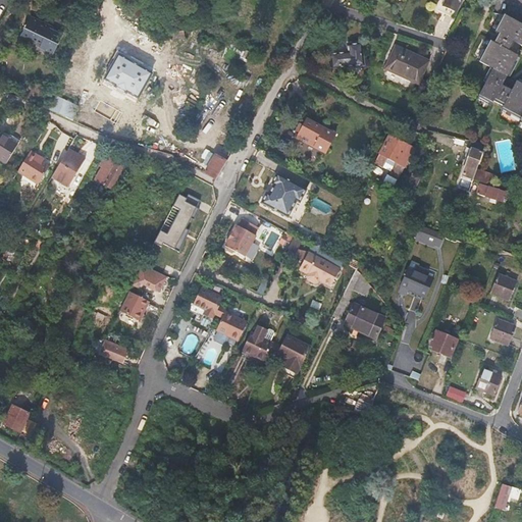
[(445,0),(442,7),(456,13),(462,0),(445,0)]
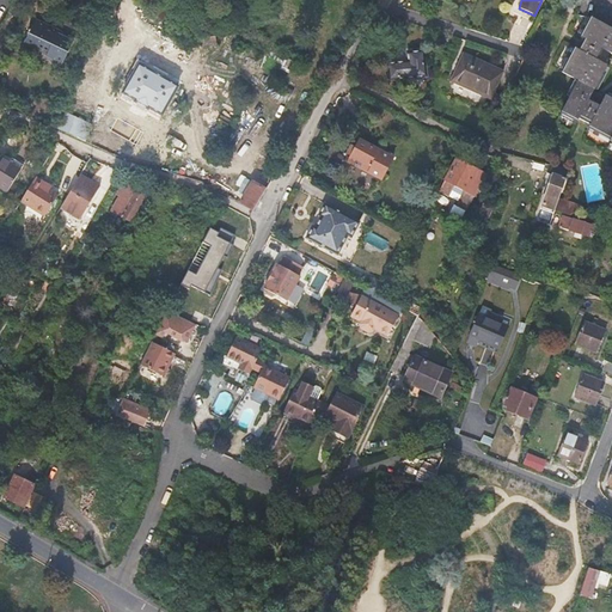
[(580,50),(597,60),(601,48),(611,54),(611,29),(591,17),(580,37),(585,40),(580,50)]
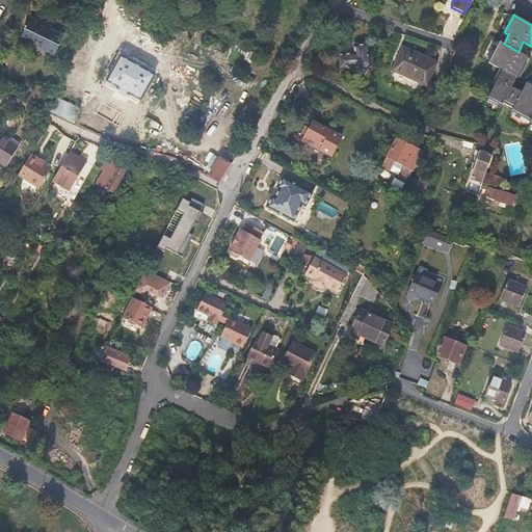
[(21,36),(42,47),(40,50),(54,56),(64,36),(50,29),(52,26),(31,16),(21,36)]
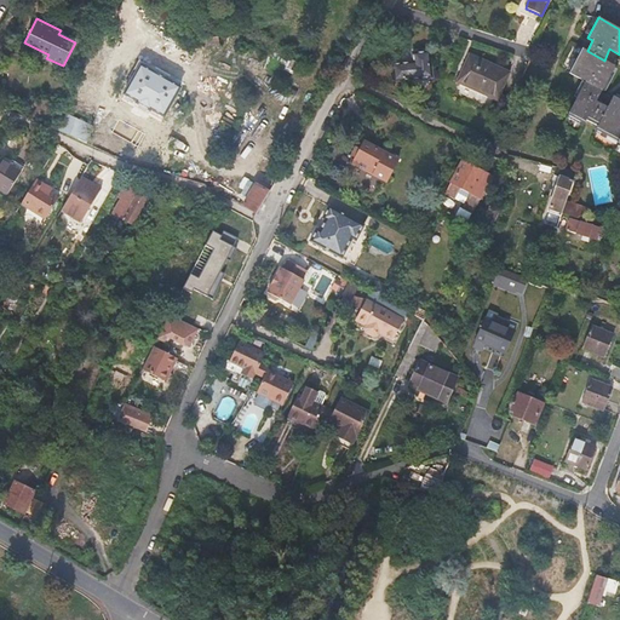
[(414,61),(394,63),(396,81),(432,76),(429,49),(414,51),(414,61)]
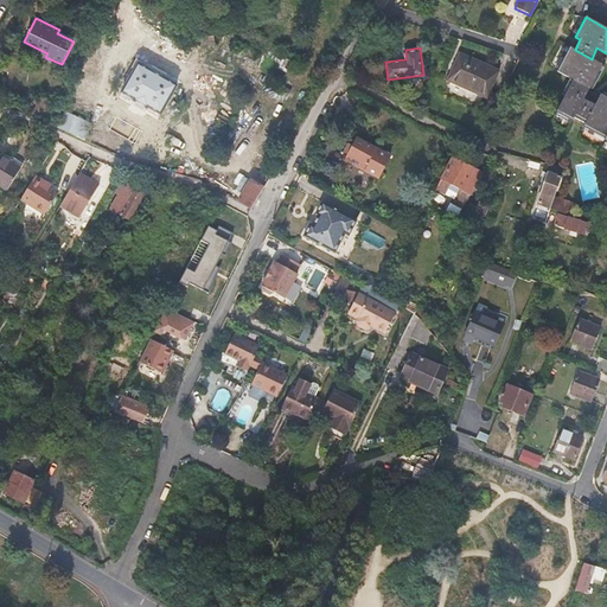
[(601,65),(592,59),(575,50),(570,49),(560,71),(573,78),(589,87),(590,88),(601,65)]
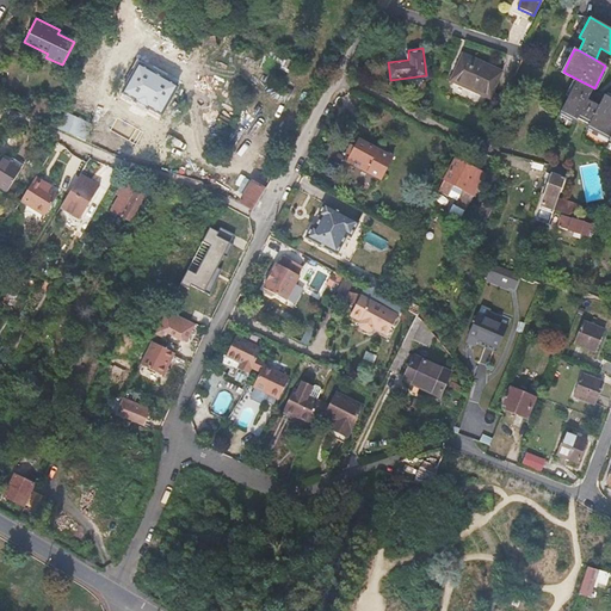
[(464,51),(451,80),(491,98),(503,69),(464,51)]
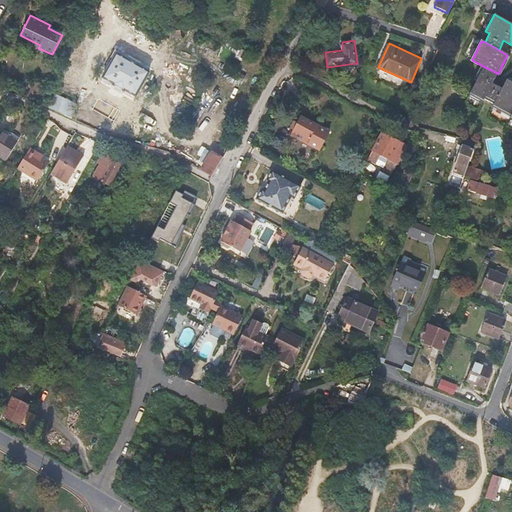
[(148,73),(117,55),(103,79),(134,96),(148,73)]
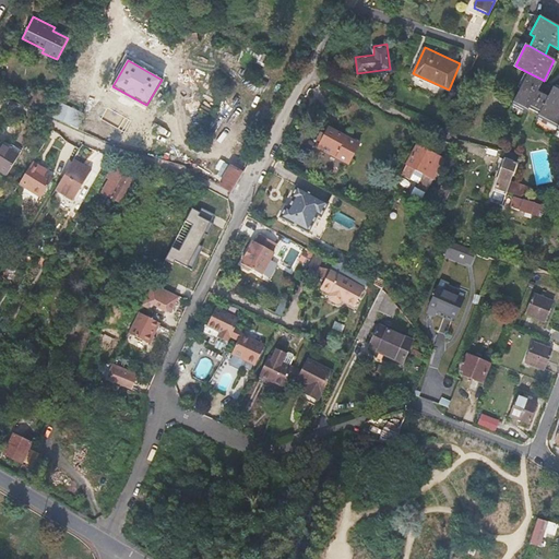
[(538,90),(543,80),(527,72),(513,103),(527,110),(530,106),(539,110),(548,94),(538,90)]
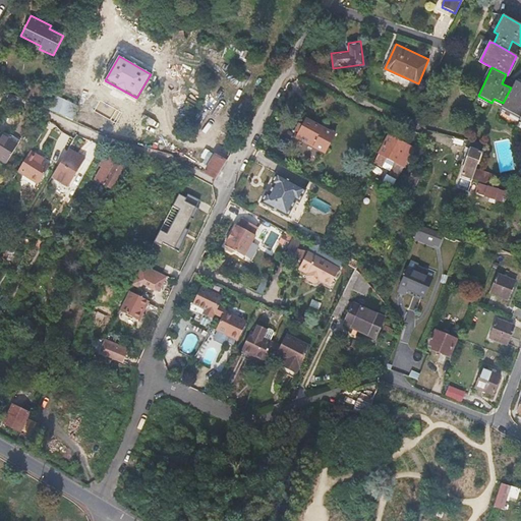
[(520,82),(515,79),(511,88),(503,103),(501,108),(520,118),(520,117),(520,82)]
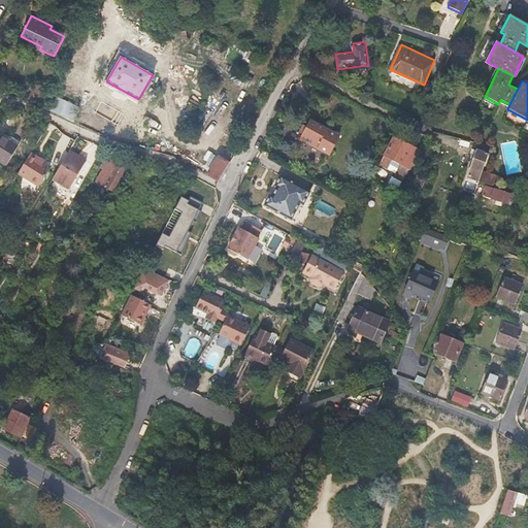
[(311,120),(307,126),(304,124),(300,131),(304,133),(301,138),(330,154),(339,135),(311,120)]
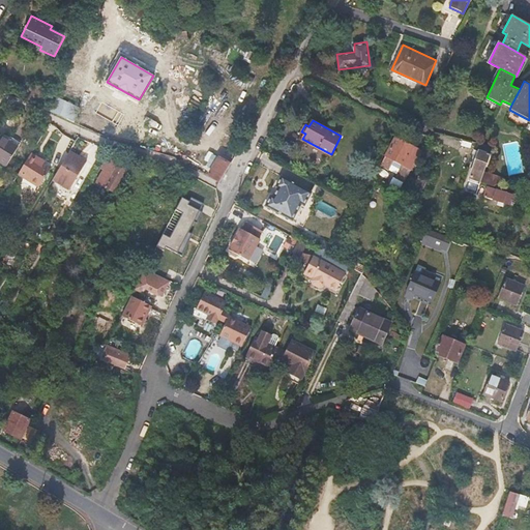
[(0,158),(8,165),(20,146),(0,134),(0,158)]
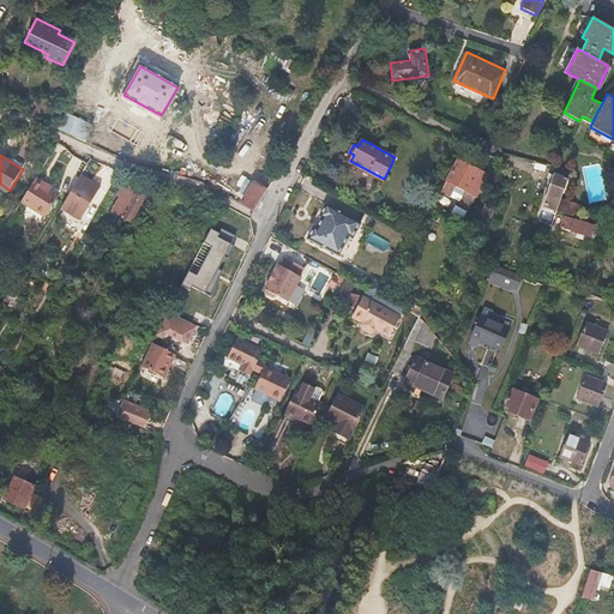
[(469,211),(488,174),(459,158),(443,192),(452,197),(458,186),(468,191),(459,206),(469,211)]
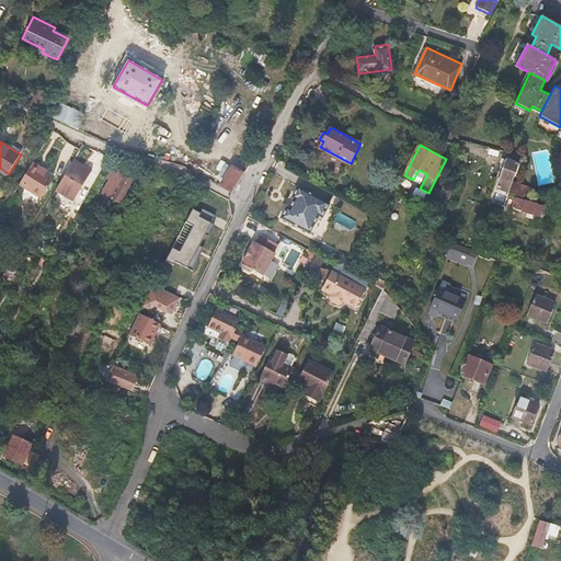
[(494,190),(508,195),(508,193),(513,182),(523,156),(507,151),(494,190)]
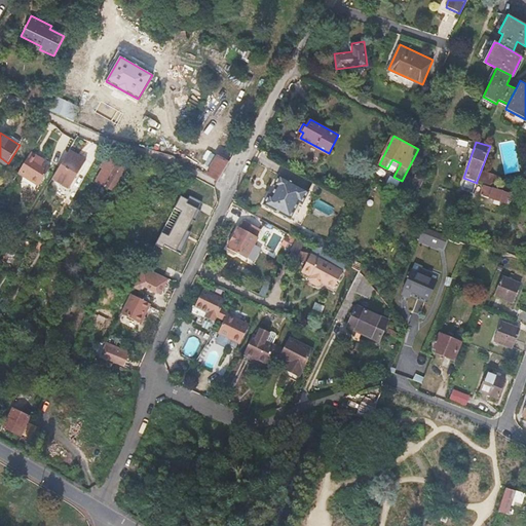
[(42,153),(35,149),(22,170),(43,182),(53,163),(41,156),(42,153)]
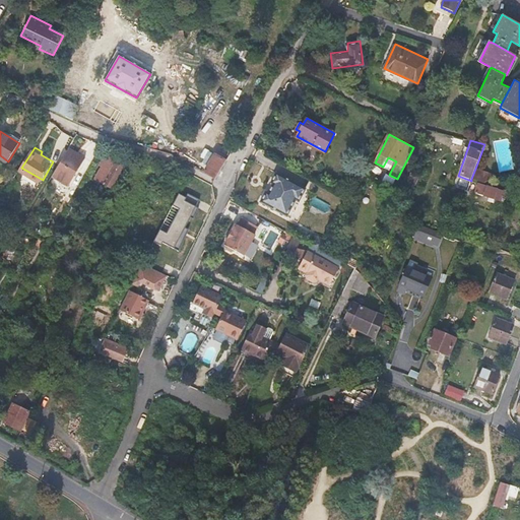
[(86,158),(70,148),(69,150),(62,161),(53,176),(69,186),(86,158)]
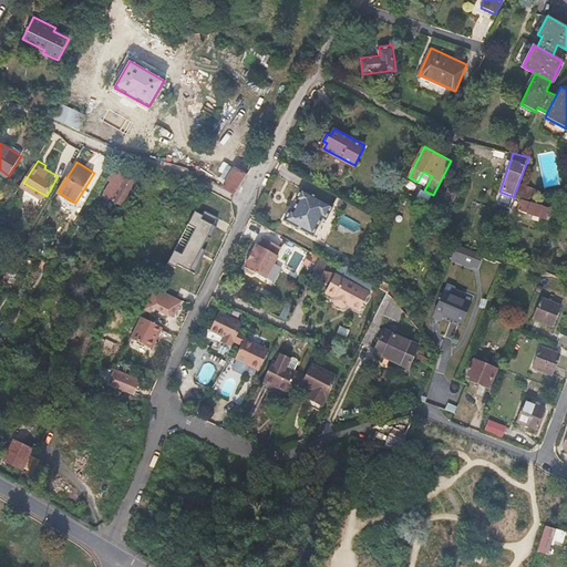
[(237,194),(248,175),(236,168),(224,187),(237,194)]
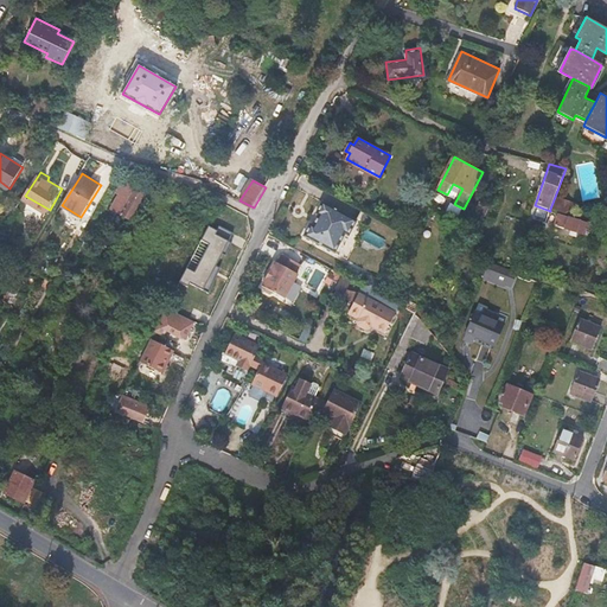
[(117,193),(121,195),(113,209),(131,219),(146,193),(127,183),(126,185),(123,184),(117,193)]
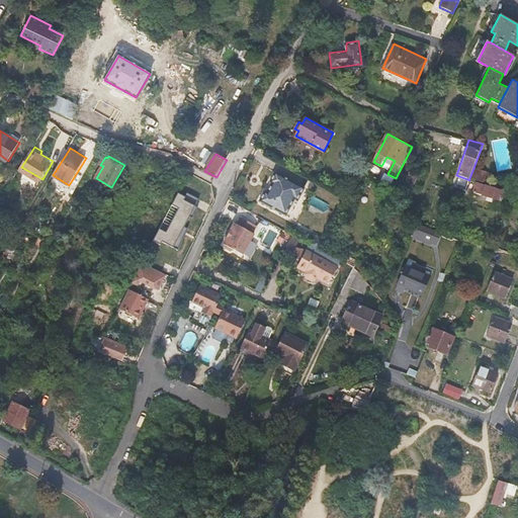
[(473,168),(469,178),(491,185),(494,174),(473,168)]
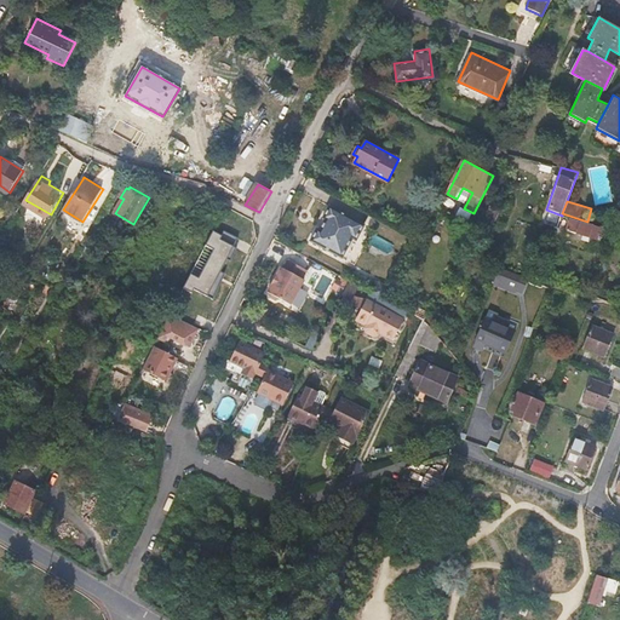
[(323,230),(321,230),(314,242),(344,260),(355,240),(359,241),(367,225),(334,207),(326,219),(329,222),(323,230)]
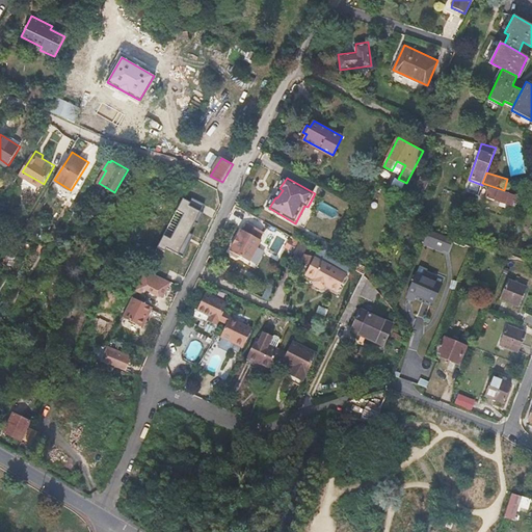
[(424,195),(429,182),(420,178),(415,191),(424,195)]
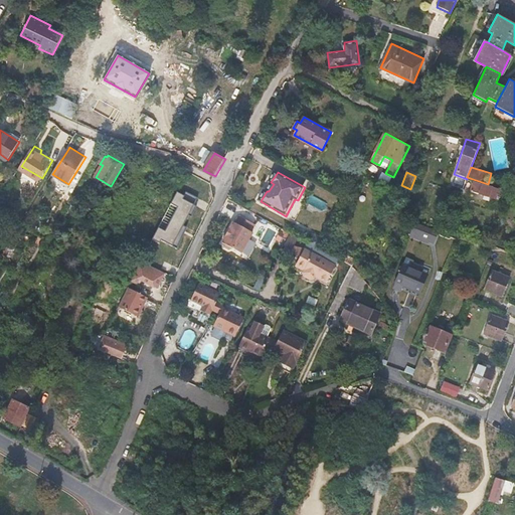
[(381,174),(378,180),(389,185),(392,179),(381,174)]
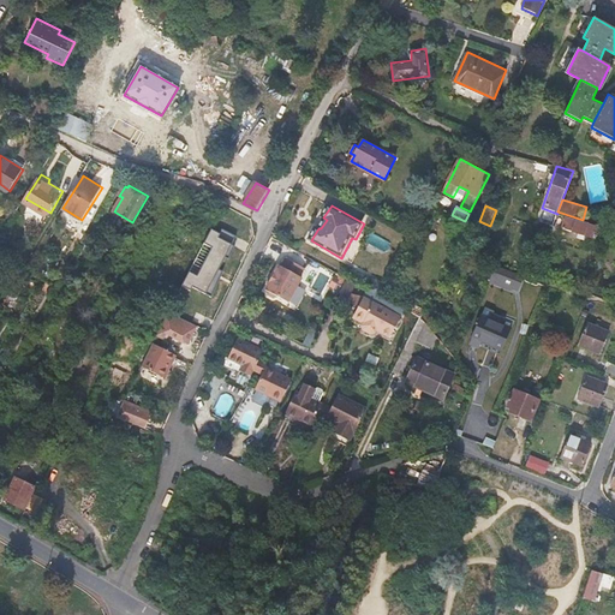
[(551,228),(555,218),(541,213),(537,222),(551,228)]
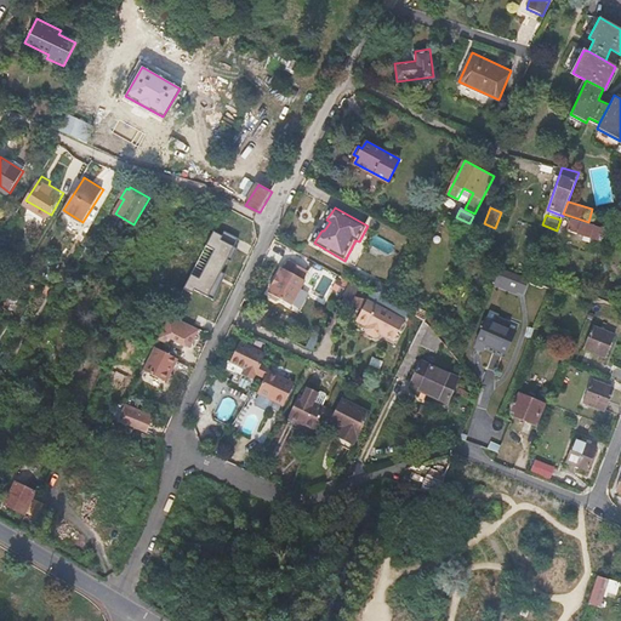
[(569,232),(600,241),(604,229),(573,218),(569,232)]
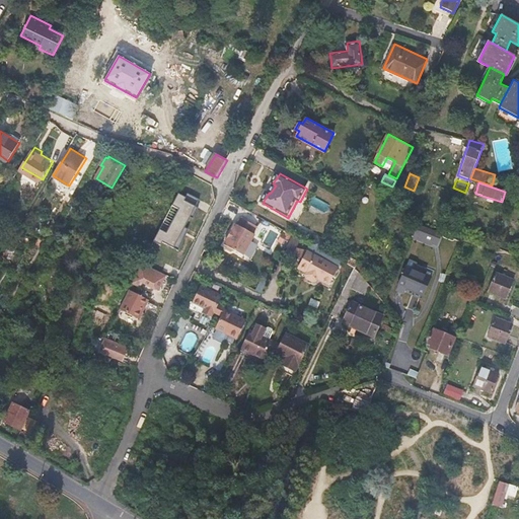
[(160,230),(154,242),(162,246),(163,243),(179,252),(184,240),(180,238),(191,218),(195,220),(199,209),(197,208),(201,201),(189,194),(187,198),(179,195),(173,207),(179,210),(167,234),(160,230)]
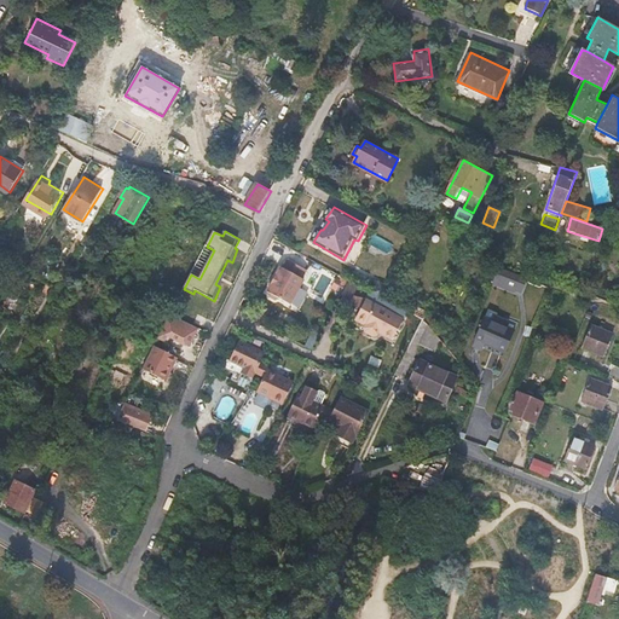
[(270,295),(271,299),(276,302),(279,300),(291,306),(305,282),(302,281),(307,272),(288,261),(283,270),(282,268),(268,294),(270,295)]
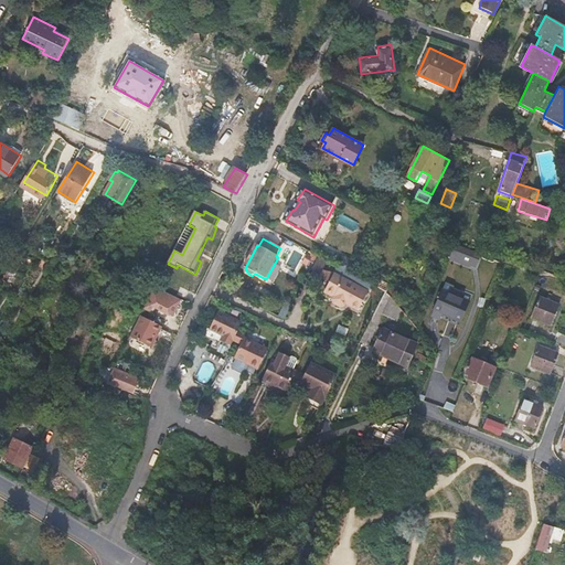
[(62,246),(51,266),(57,270),(68,251),(62,246)]
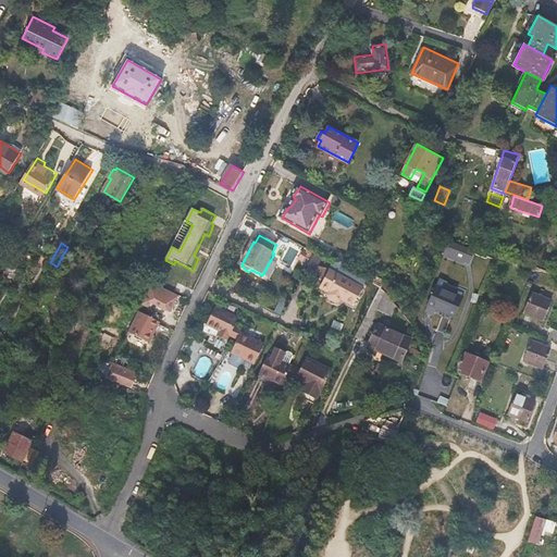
[(470,263),(475,250),(456,243),(450,257),(470,263)]
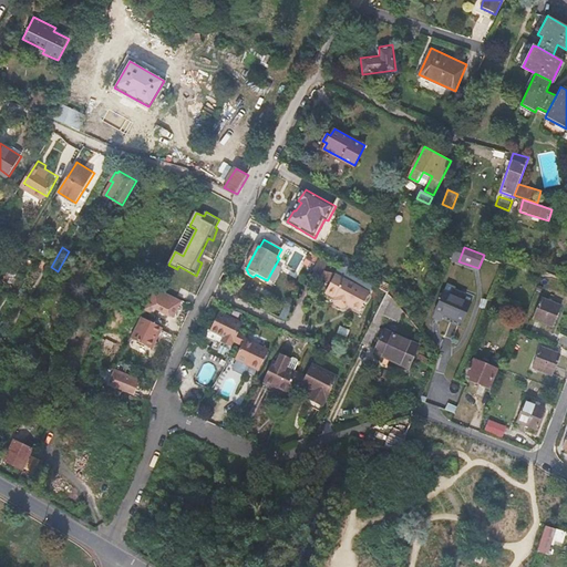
[(204,248),(197,260),(202,263),(208,250),(204,248)]
